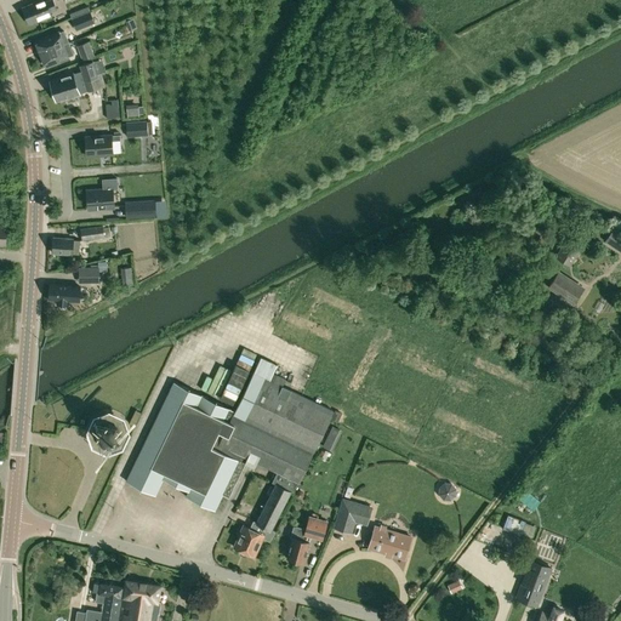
[(29,24),(51,16),(50,12),(56,10),(51,0),(47,0),(45,1),(45,0),(23,9),(29,24)]
